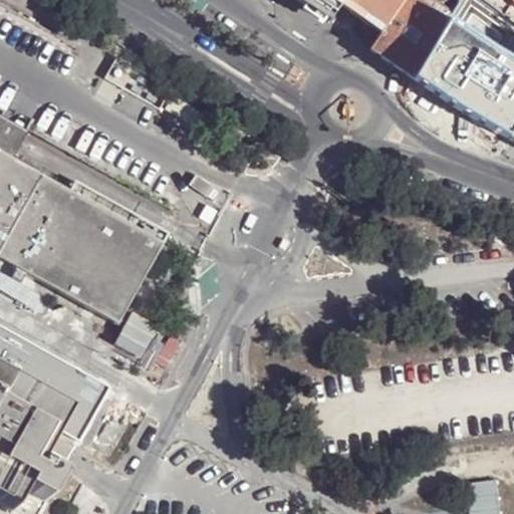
[(320,0),(299,0),(324,17),(330,7),(320,0)]
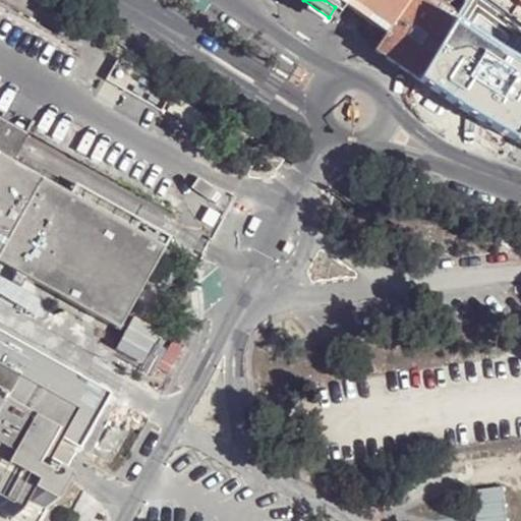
[(325,0),(335,7),(329,17),(333,20),(346,3),(348,0),(325,0)]
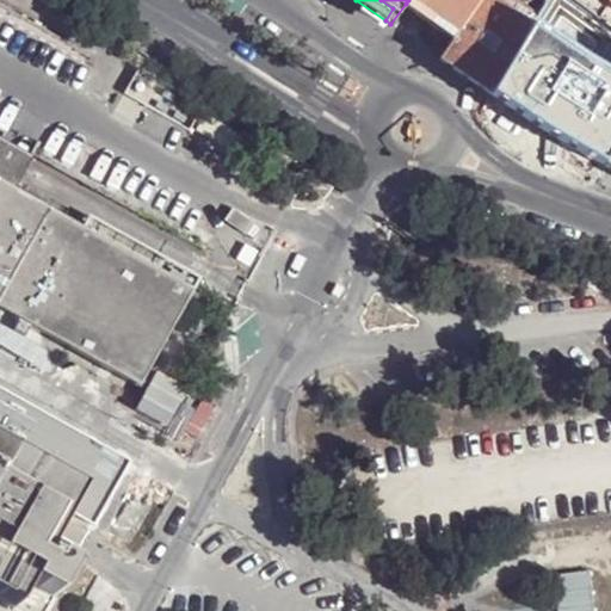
[(408,0),(406,4),(456,38),(482,0),(408,0)]
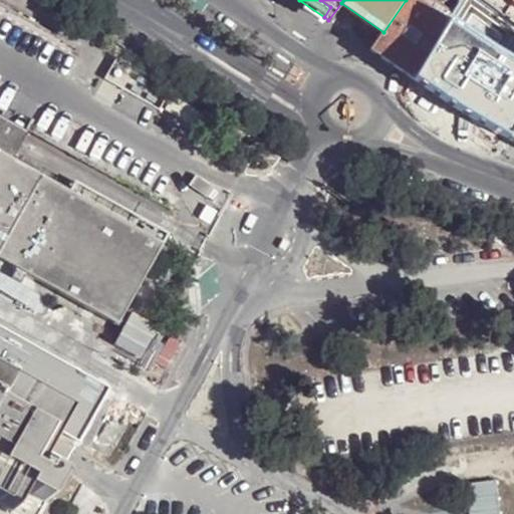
[(406,0),(383,32),(372,49),(414,77),(431,49),(436,41),(440,35),(446,24),(451,15),(446,12),(443,17),(416,0),(406,0)]
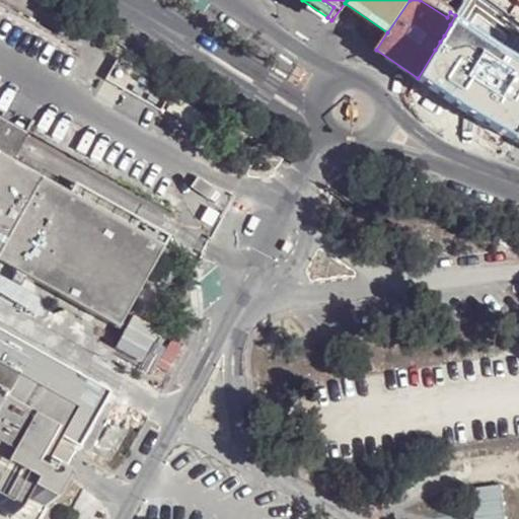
[(450,12),(430,0),(420,0),(447,17),(450,12)]
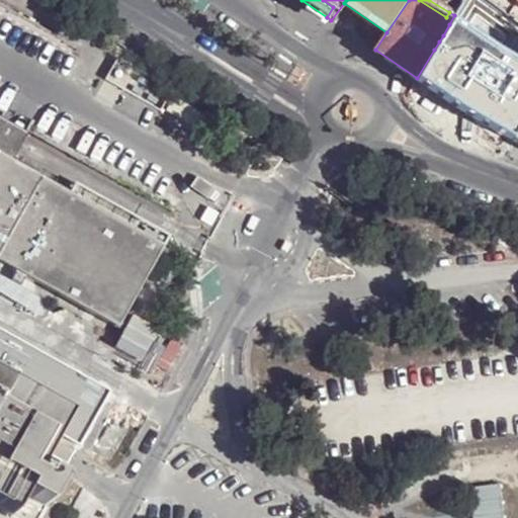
[(457,11),(452,7),(449,12),(454,15),(457,11)]
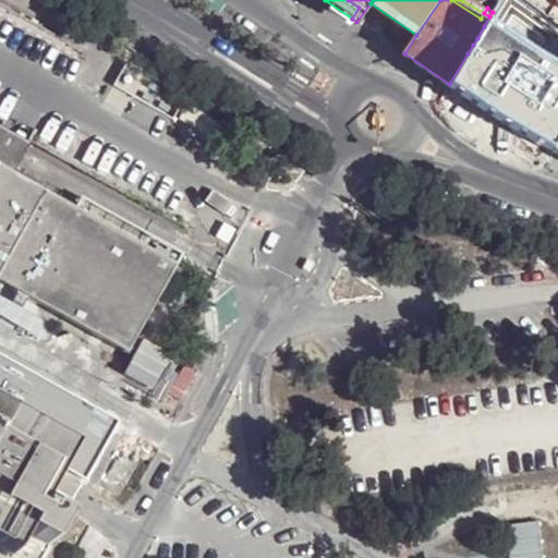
[(555,25),(533,12),(504,61),(520,71),(525,74),(538,52),(542,47),(555,25)]
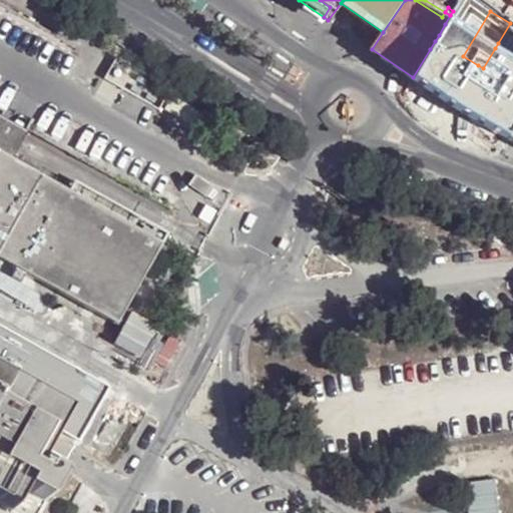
[(512,19),(510,23),(498,43),(502,45),(512,53),(512,19)]
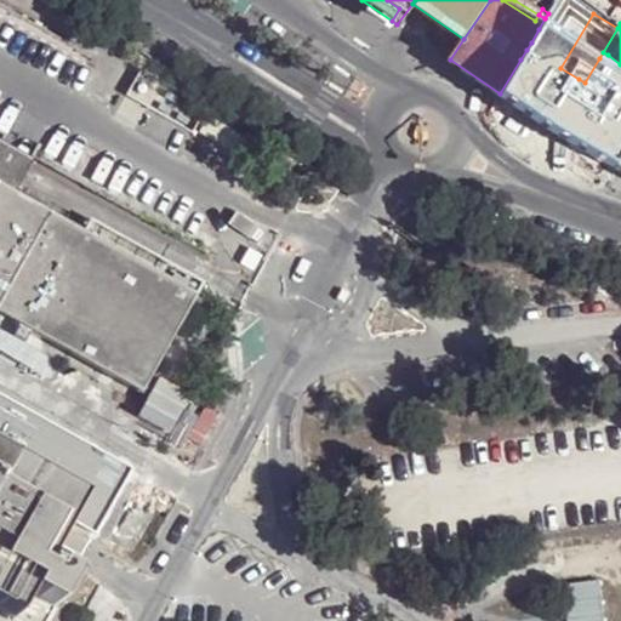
[(547,34),(539,29),(531,43),(537,46),(539,46),(547,34)]
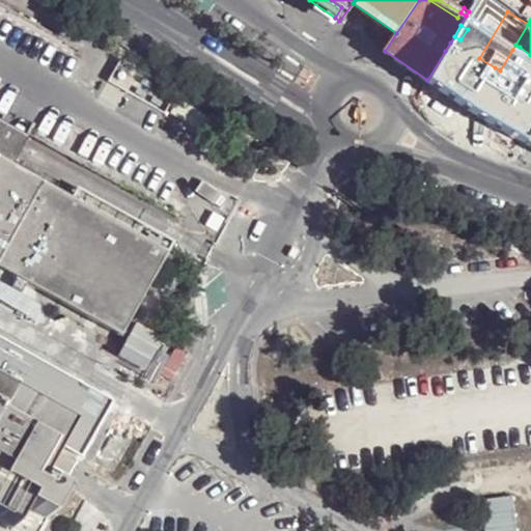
[(459,39),(454,36),(450,43),(456,46),(459,39)]
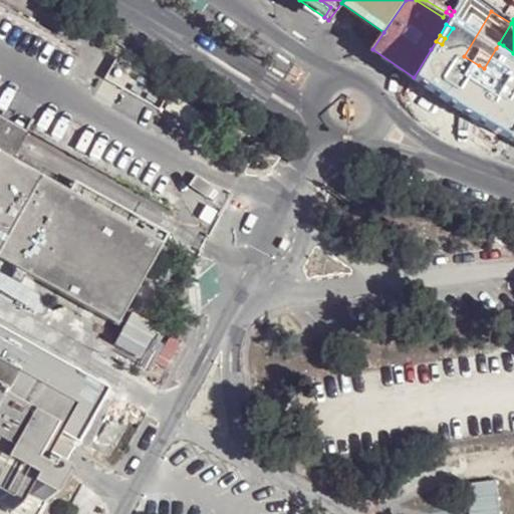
[(431,49),(450,60),(458,47),(446,38),(445,38),(442,44),(436,41),(431,49)]
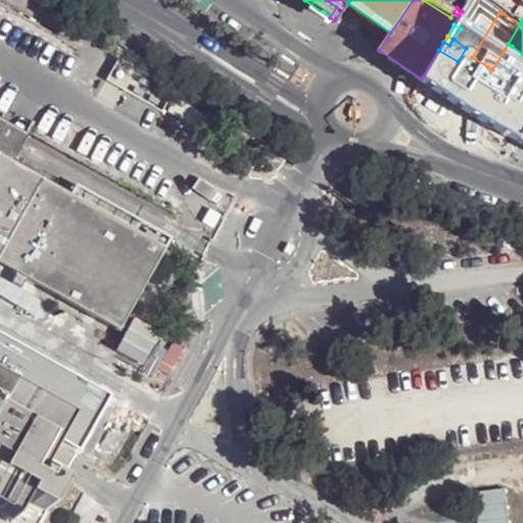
[(458,61),(438,50),(421,79),(468,110),(485,81),(486,78),(482,76),(467,67),(458,61)]
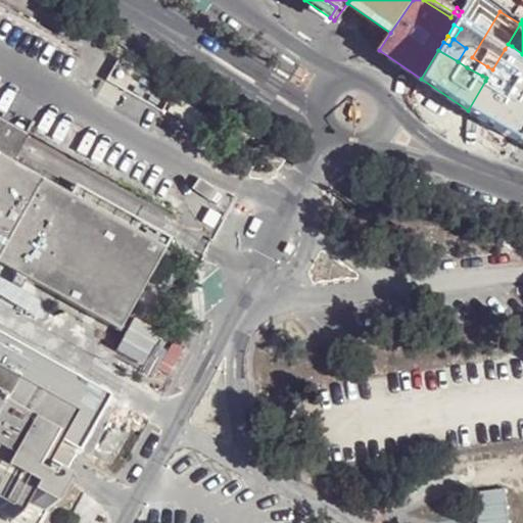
[(472,57),(467,67),(482,76),(487,66),(472,57)]
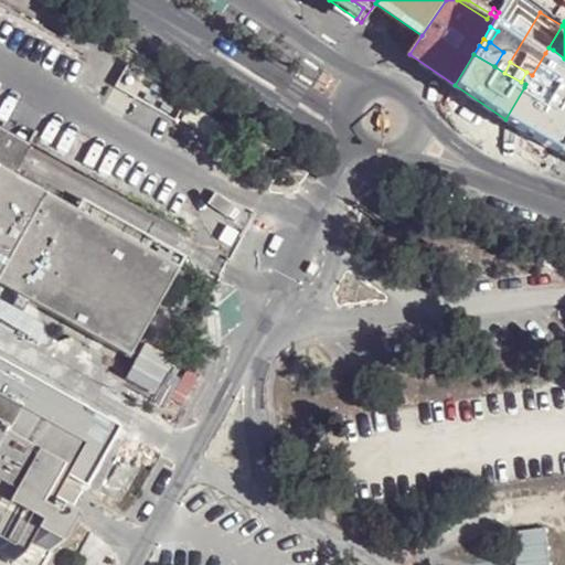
[(532,75),(526,72),(521,82),(525,84),(532,75)]
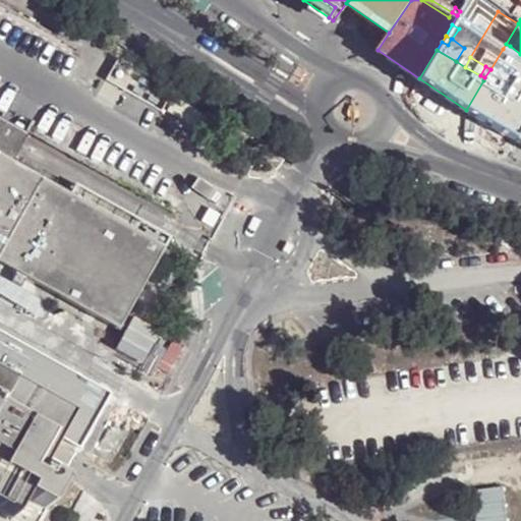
[(520,123),(520,101),(483,80),(466,110),(513,138),(520,123)]
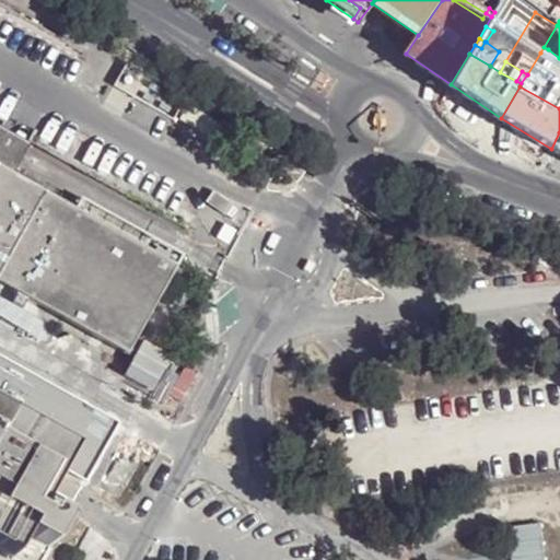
[(0,171),(9,175),(21,153),(27,142),(0,126),(0,171)]
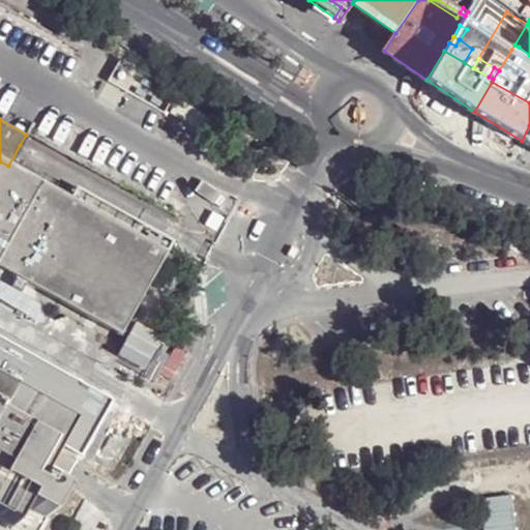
[(0,520),(15,529),(27,505),(51,519),(65,493),(51,484),(47,492),(38,487),(58,449),(74,459),(77,452),(115,474),(142,425),(110,408),(113,402),(0,339),(0,266),(121,334),(167,254),(8,166),(0,162),(0,520)]
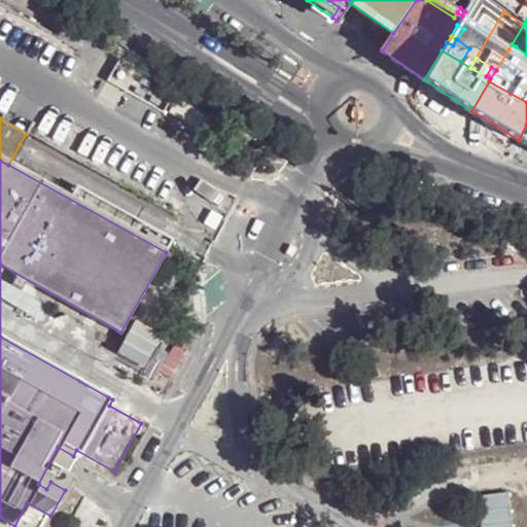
[(514,526),(511,490),(479,493),(481,526),(514,526)]
